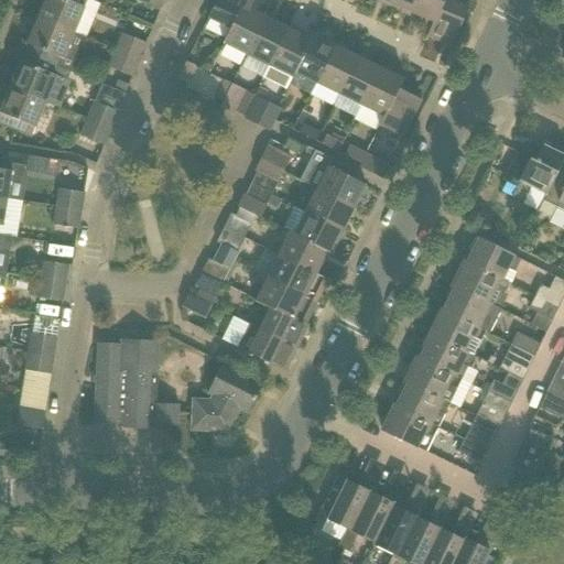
[(44,0),(38,18),(73,33),(86,0),(44,0)]
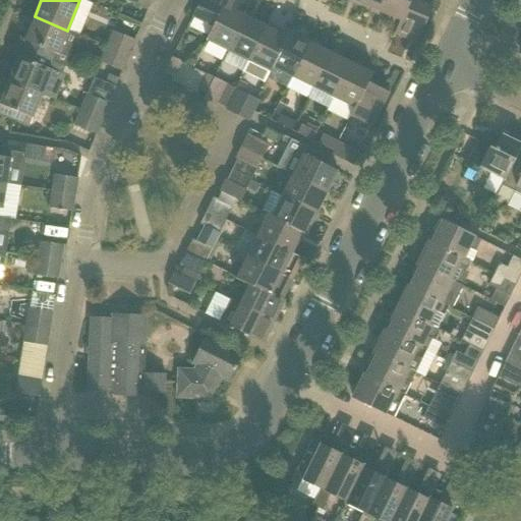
[(152,0),(127,0),(149,8),(152,0)]
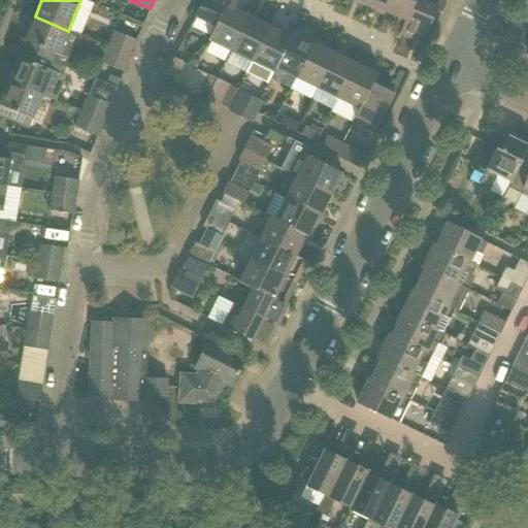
[(202,0),(195,18),(216,28),(217,28),(228,5),(229,5),(231,0),(202,0)]
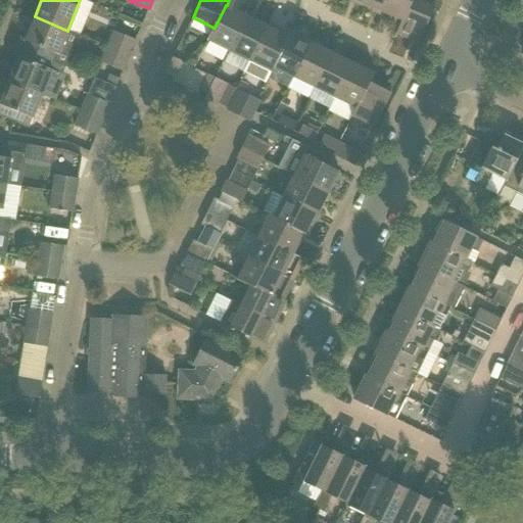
[(229,51),(246,16),(235,11),(240,0),(229,0),(227,5),(226,5),(215,28),(214,28),(206,41),(229,51)]
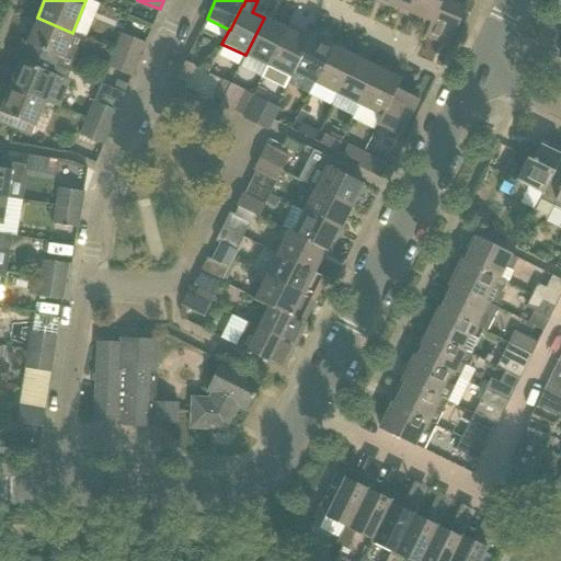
[(387,0),(386,3),(408,12),(409,13),(413,0),(387,0)]
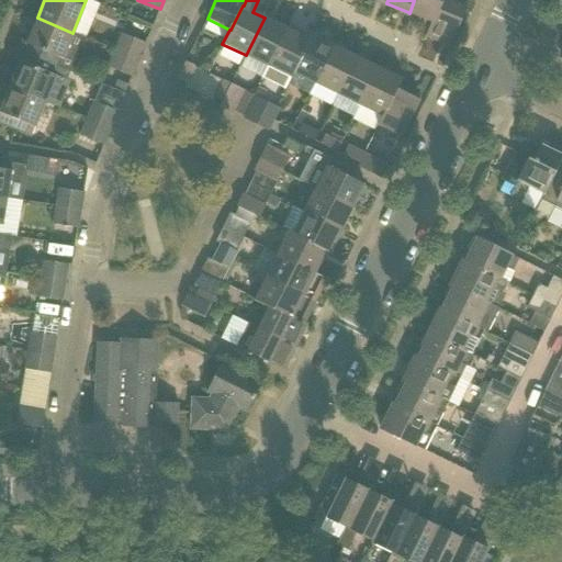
[(414,0),(409,13),(431,22),(433,22),(441,0),(414,0)]
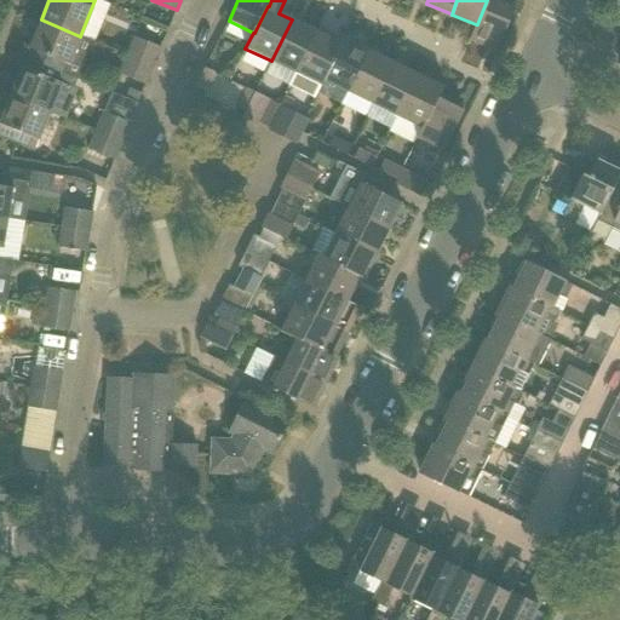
[(515,9),(493,0),(487,0),(477,24),(476,24),(470,40),(497,52),(515,9)]
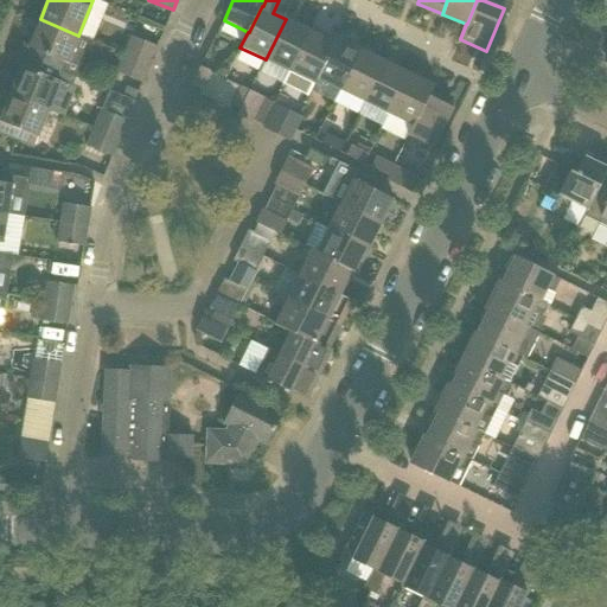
[(78,36),(40,19),(29,48),(33,50),(30,59),(76,78),(83,64),(69,58),(78,36)]
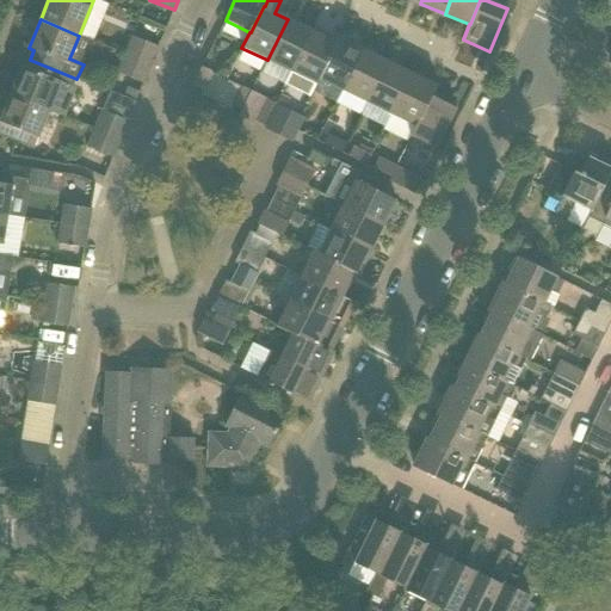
[(288,19),(267,60),(260,73),(285,85),(312,31),(288,19)]
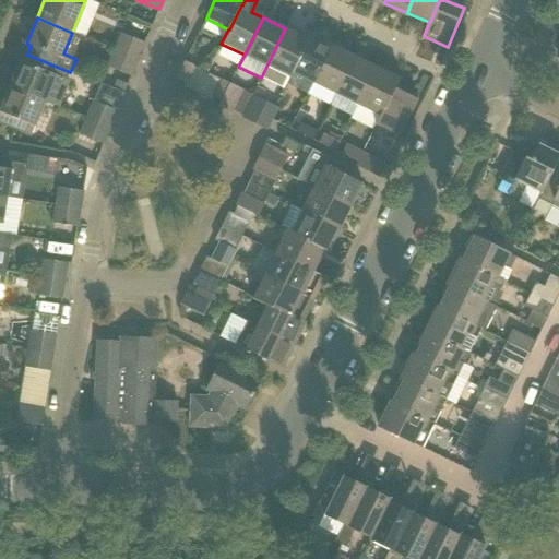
[(307,39),(285,28),(261,78),(285,90),(288,83),(286,82),(308,39),(307,39)]
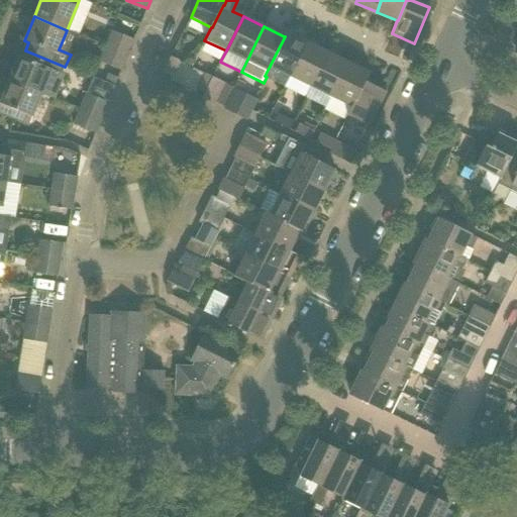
[(106,46),(128,56),(134,40),(113,31),(106,46)]
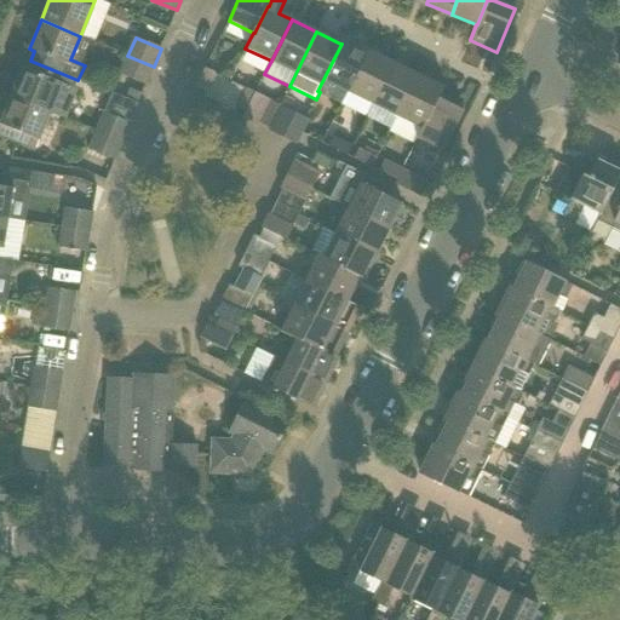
[(343,103),(369,51),(343,38),(340,44),(342,44),(317,91),(320,92),(343,103)]
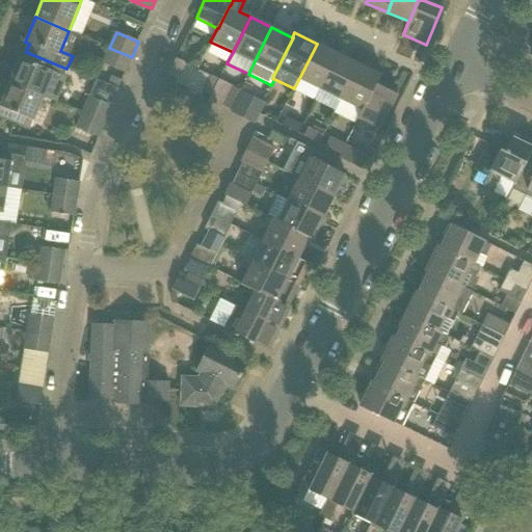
[(315,99),(337,54),(317,44),(294,88),(315,99)]
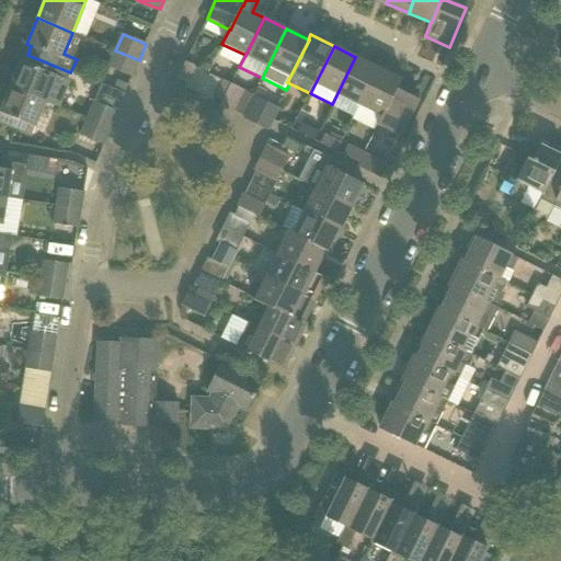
[(133,77),(139,60),(115,50),(109,67),(133,77)]
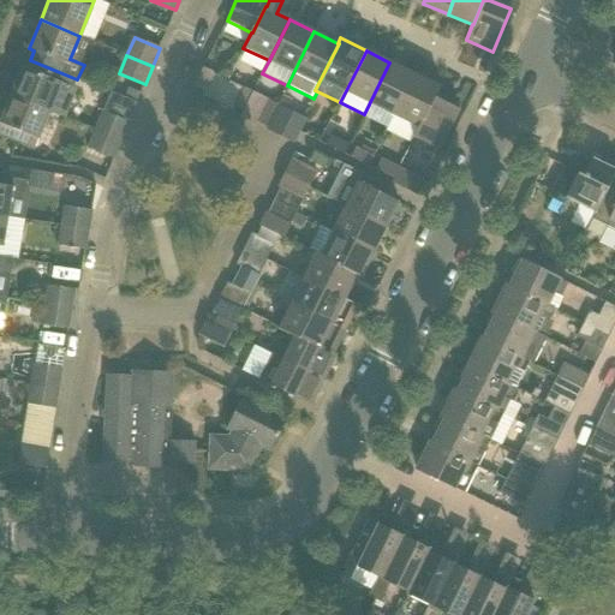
[(49,112),(51,111),(66,117),(78,90),(75,88),(77,79),(30,60),(27,69),(22,66),(10,95),(49,112)]
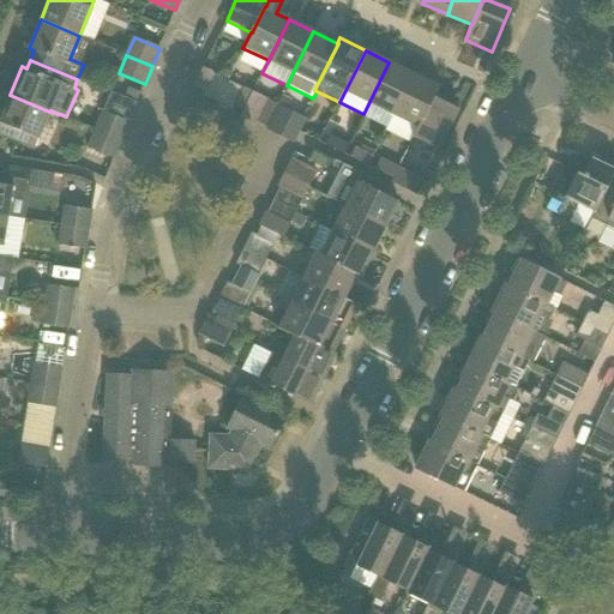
[(387,126),(414,74),(389,62),(363,114),(387,126)]
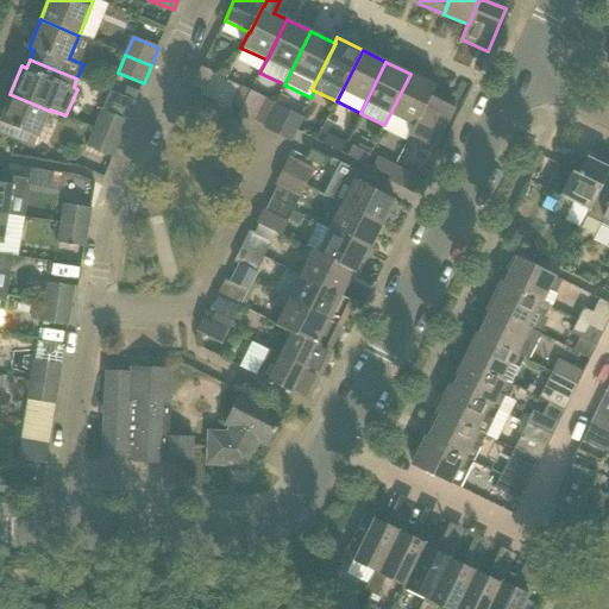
[(201,67),(193,85),(202,89),(200,94),(215,101),(226,80),(201,67)]
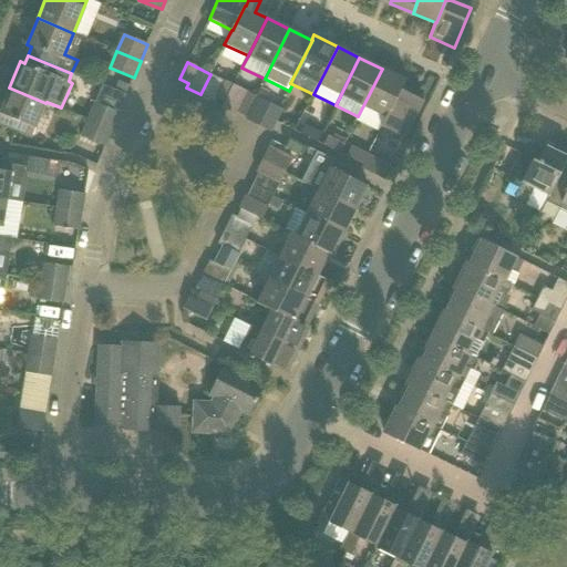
[(381,127),(401,90),(405,80),(382,69),(358,116),(357,117),(380,130),(381,127)]
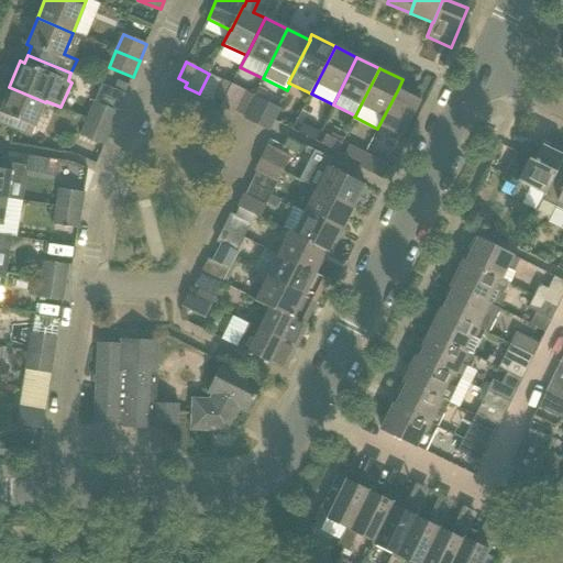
[(223,101),(232,85),(209,74),(199,94),(213,101),(216,97),(223,101)]
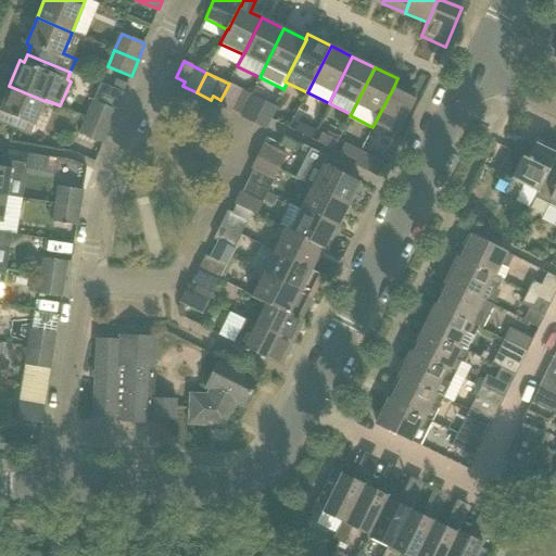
[(124,93),(127,85),(118,81),(115,89),(124,93)]
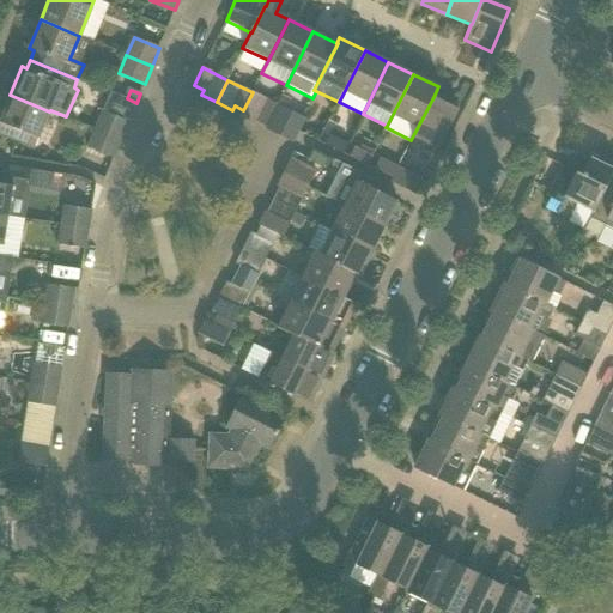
[(255,121),(266,99),(253,92),(243,110),(240,117),(254,123),(255,121)]
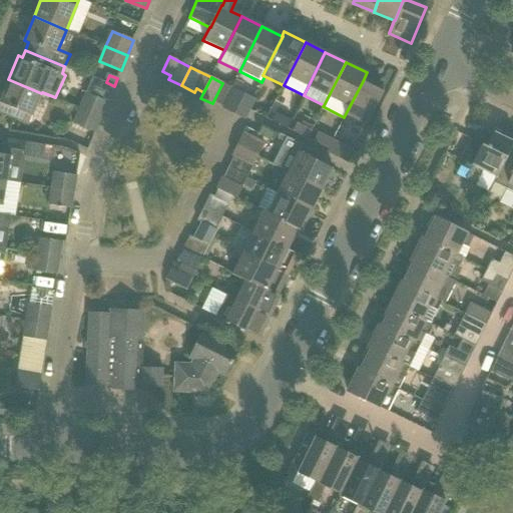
[(0,98),(0,112),(29,124),(41,93),(8,79),(0,98)]
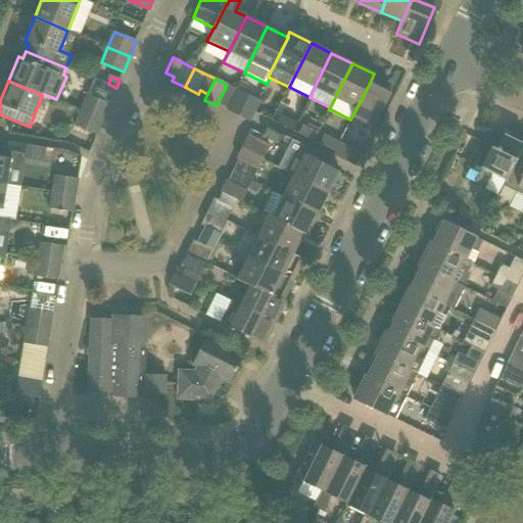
[(373,128),(374,128),(391,93),(370,83),(351,117),(373,128)]
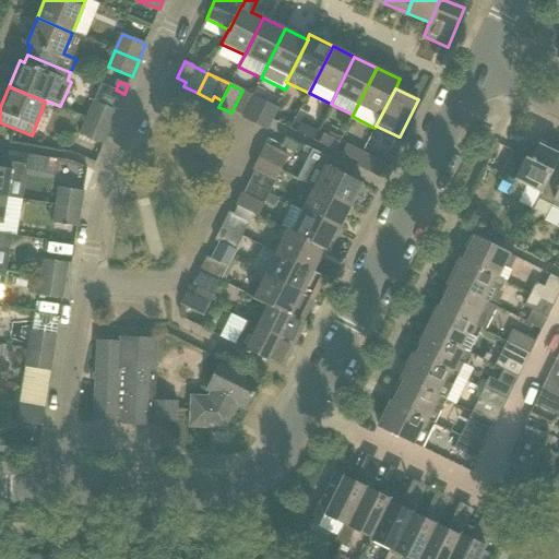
[(244,116),(254,96),(242,91),(233,110),(244,116)]
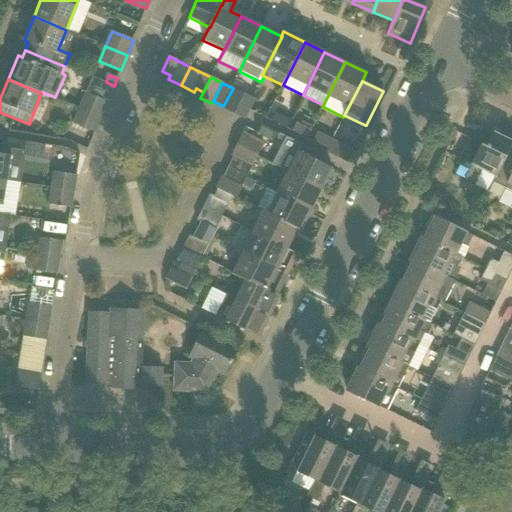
[(243,93),(233,88),(223,106),(222,109),(233,114),(243,93)]
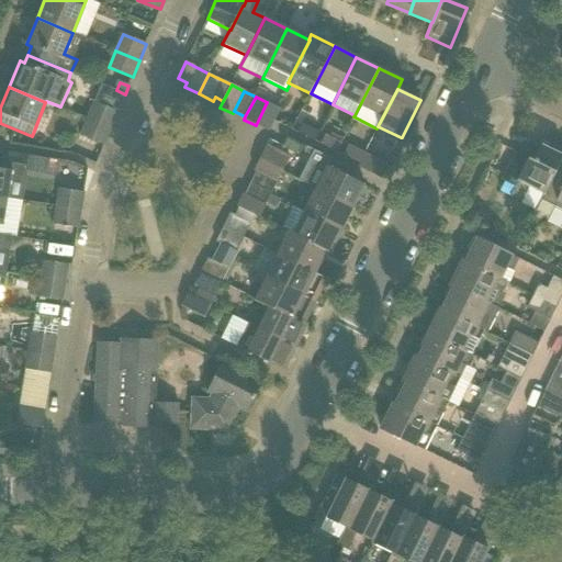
[(111,130),(119,112),(94,102),(88,120),(111,130)]
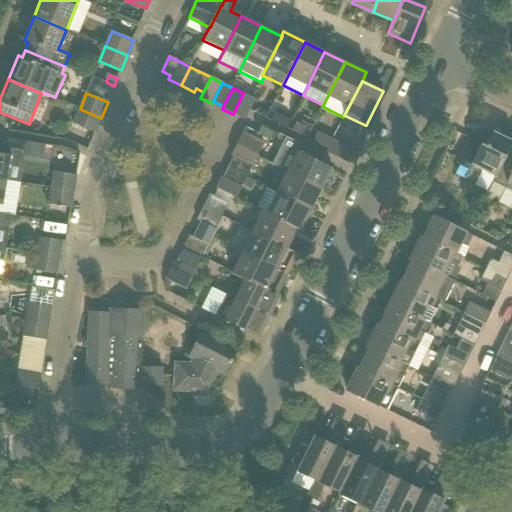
[(233,114),(245,120),(255,99),(243,93),(233,114)]
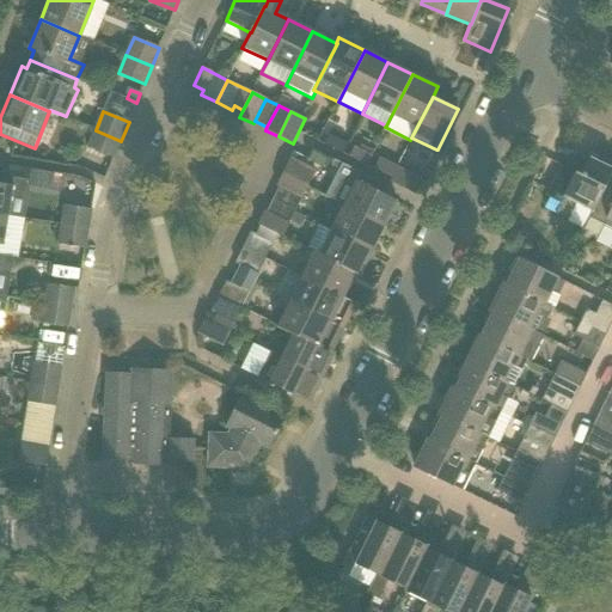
[(87,148),(114,158),(121,141),(96,130),(87,148)]
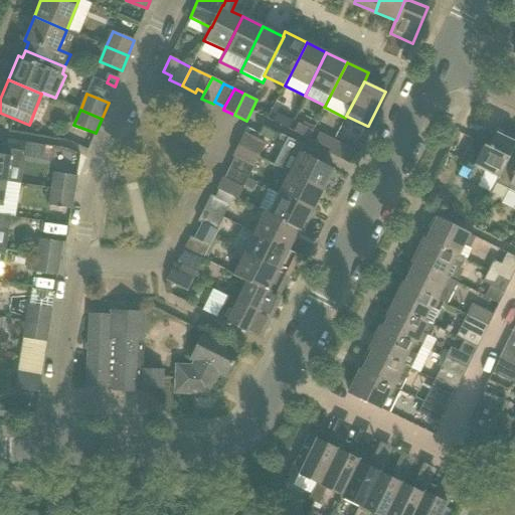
[(278,115),(274,122),(289,130),(293,122),(278,115)]
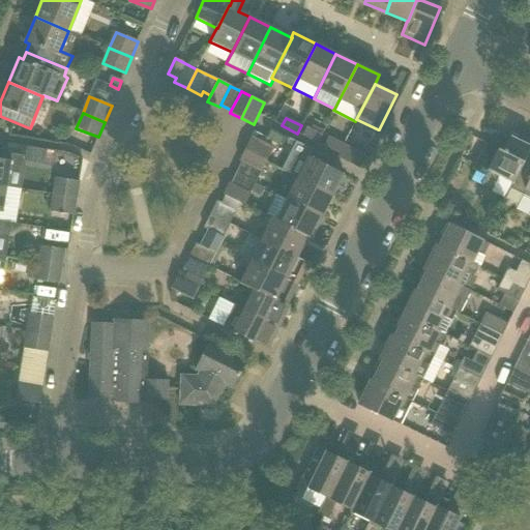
[(306,127),(302,136),(318,144),(322,136),(306,127)]
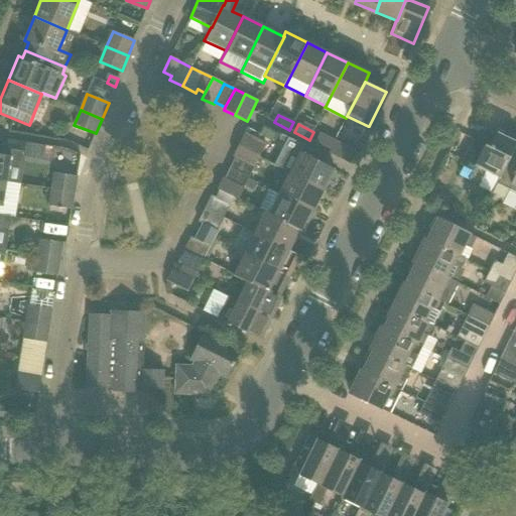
[(244,133),(239,144),(260,155),(266,144),(244,133)]
